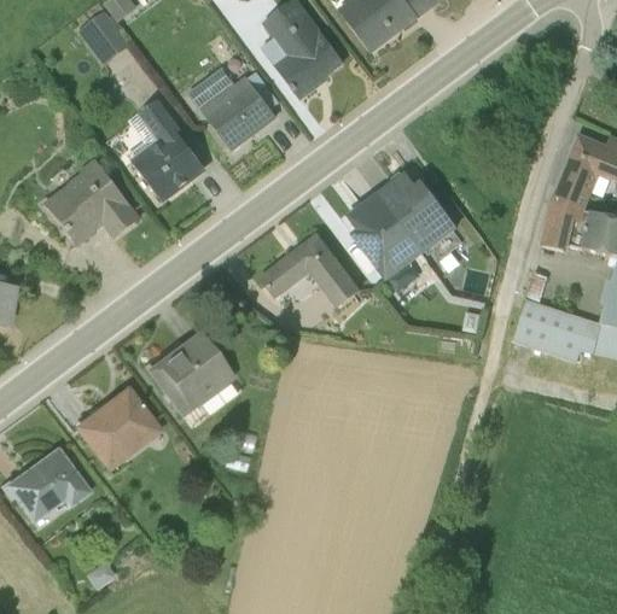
[(105,0),(104,1),(118,19),(137,6),(132,0),(105,0)]
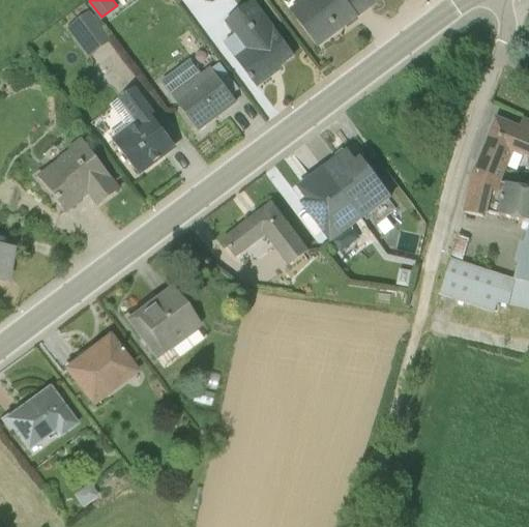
[(234,33),(224,40),(252,78),(253,78),(258,84),(272,72),(271,70),(294,54),(254,0),(252,0),(225,20),(234,33)]
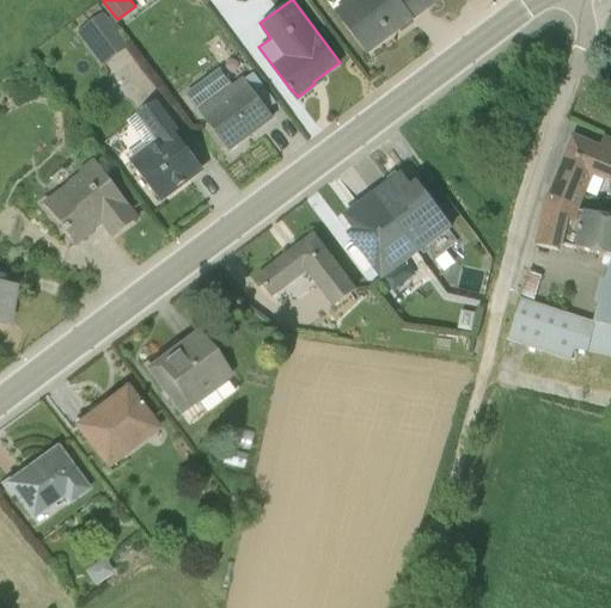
[(344,0),(335,8),(367,50),(427,5),(426,2),(429,0),(344,0)]
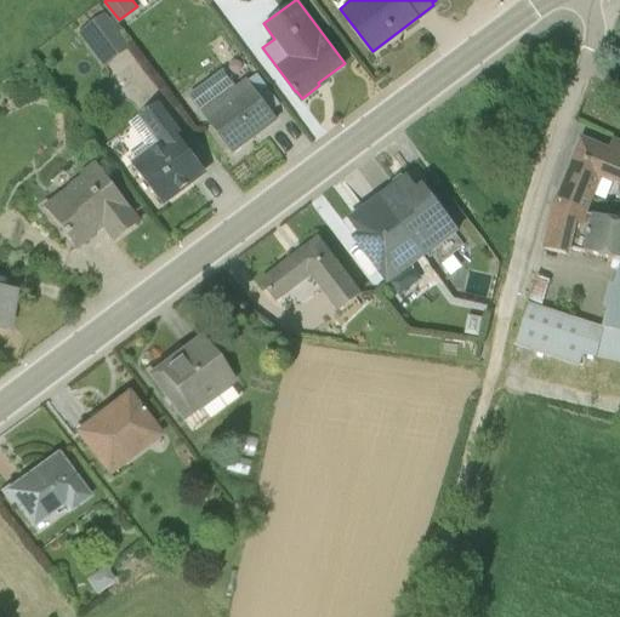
[(104,9),(78,29),(103,64),(131,44),(104,9)]
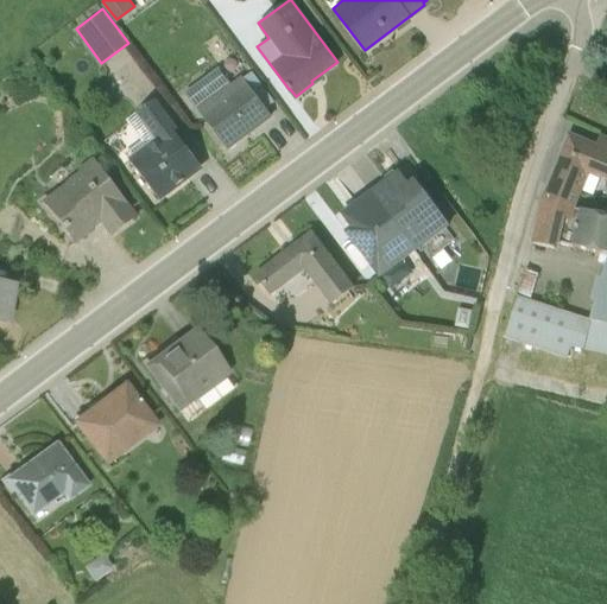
[(266,107),(244,76),(241,72),(231,81),(220,65),(185,90),(227,147),(272,114),(266,107)]
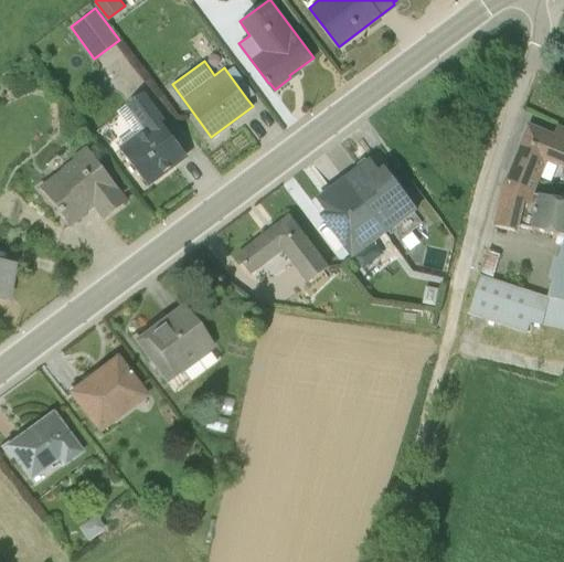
[(226,71),(247,99),(255,93),(234,65),(226,71)]
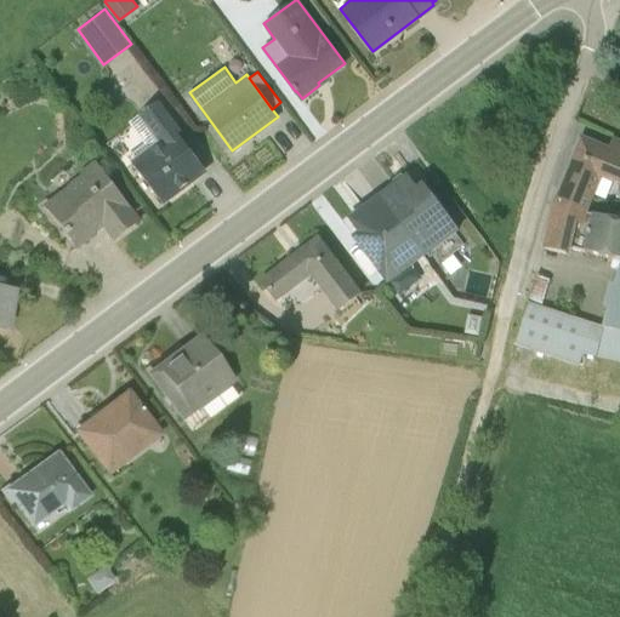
[(189,175),(203,164),(155,102),(130,121),(146,142),(128,155),(163,201),(193,180),(189,175)]
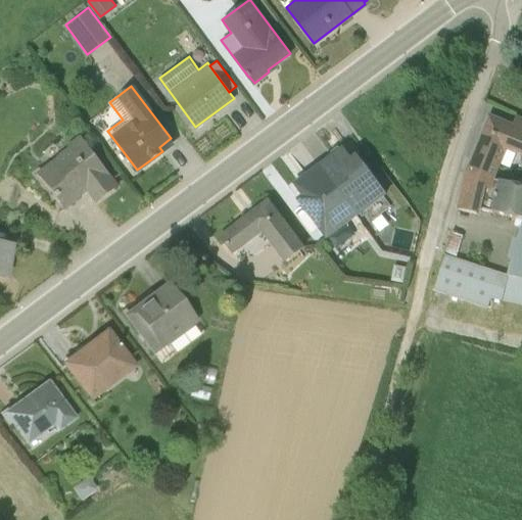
[(490,115),(474,156),(500,168),(507,148),(521,154),(521,115),(517,113),(512,125),(490,115)]
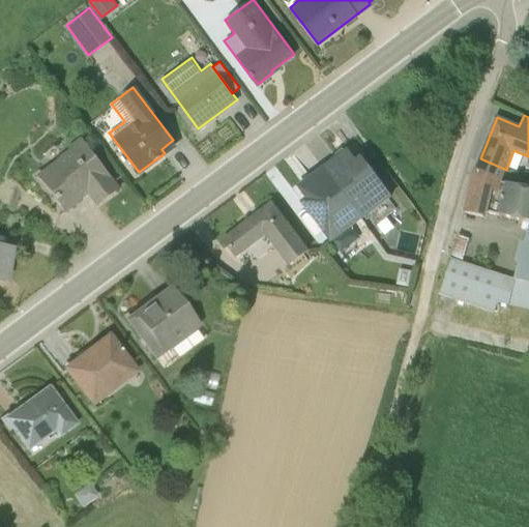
[(69,148),(36,174),(55,200),(56,199),(64,209),(81,197),(79,194),(87,187),(98,203),(119,187),(81,136),(68,146),(69,148)]
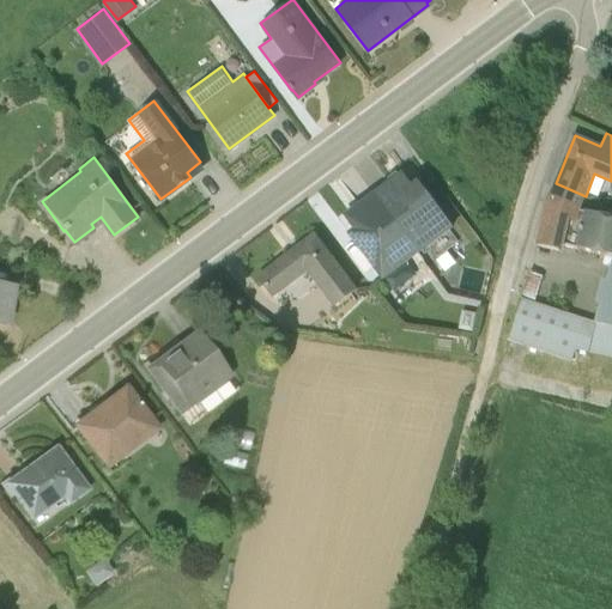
[(187,172),(191,177),(204,166),(200,162),(187,172)]
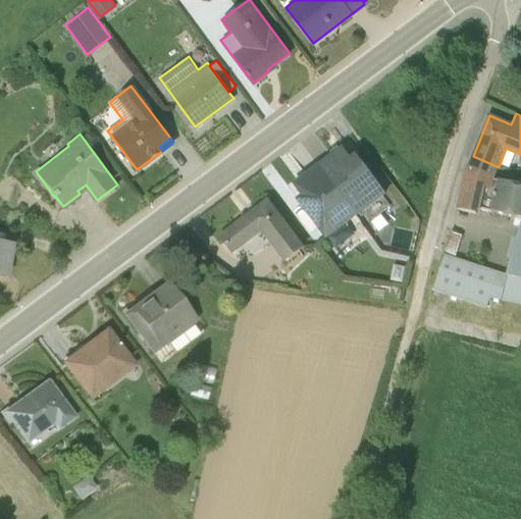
[(330,152),(317,161),(356,213),(385,192),(357,154),(352,158),(344,147),(333,155),(330,152)]
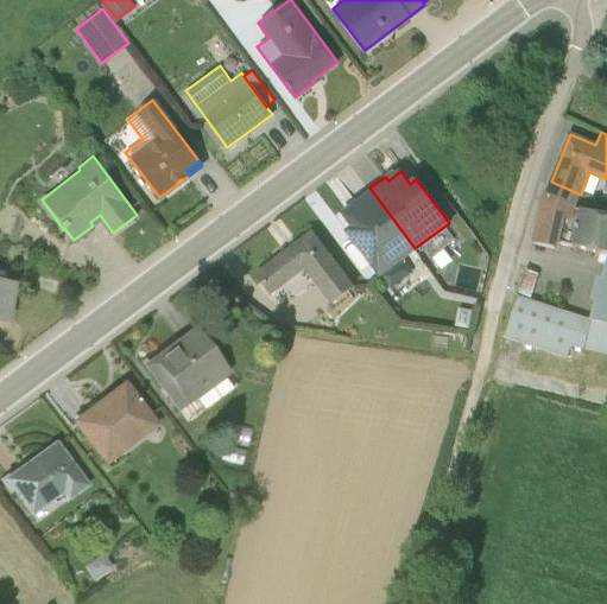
[(406,237),(370,188),(354,199),(356,204),(345,213),(354,226),(348,230),(380,274),(404,255),(396,245),(406,237)]
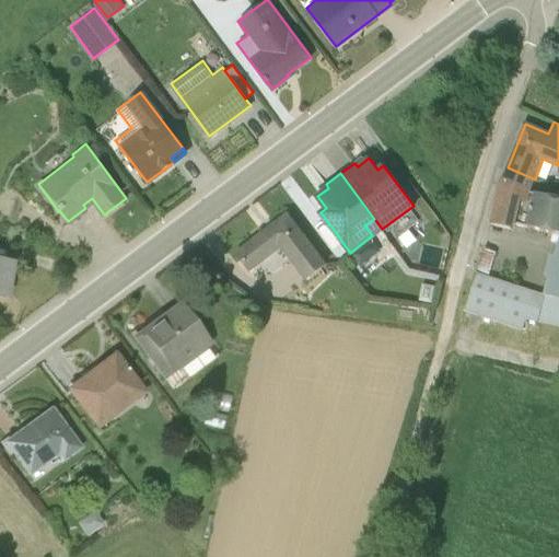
[(528,225),(536,193),(532,192),(501,184),(491,223),(492,223),(514,229),(516,222),(528,225)]
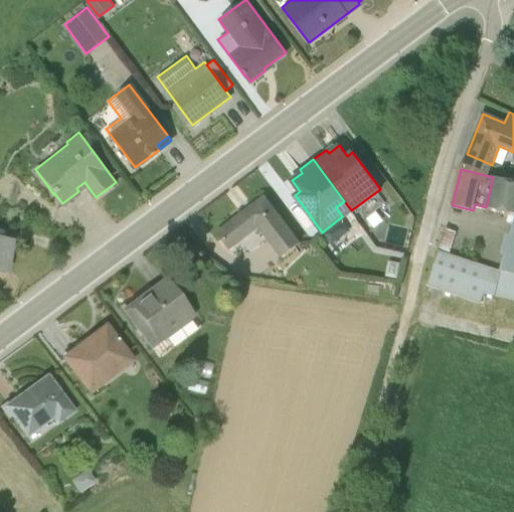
[(449,253),(438,250),(427,283),(482,300),(484,292),(513,299),(513,181),(493,177),(486,207),(513,214),(513,223),(501,272),(449,253)]
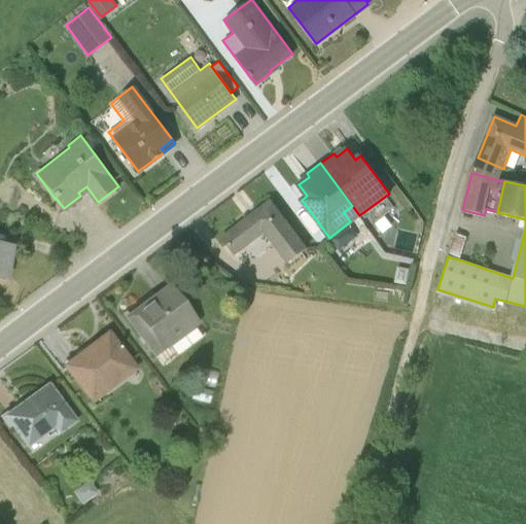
[(271,200),(222,237),(236,254),(264,233),(287,264),(307,248),(271,200)]
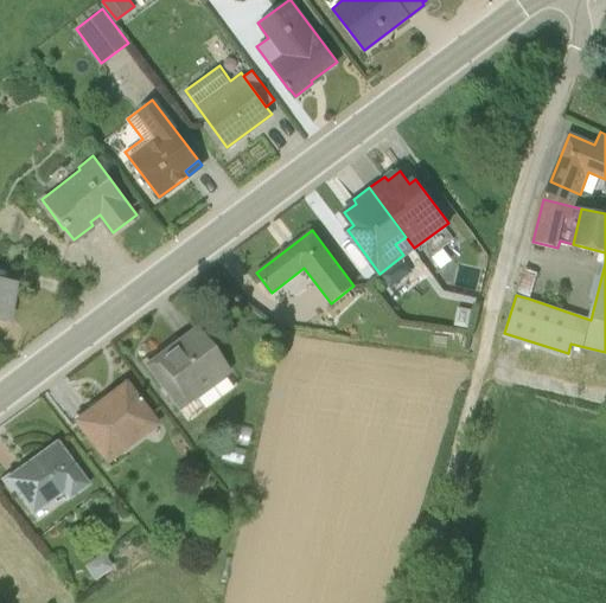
[(395,244),(403,255),(414,248),(406,237),(395,244)]
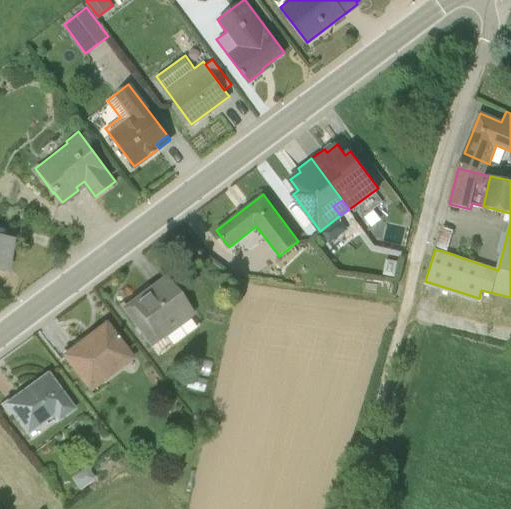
[(435,249),(446,252),(454,228),(443,225),(435,249)]
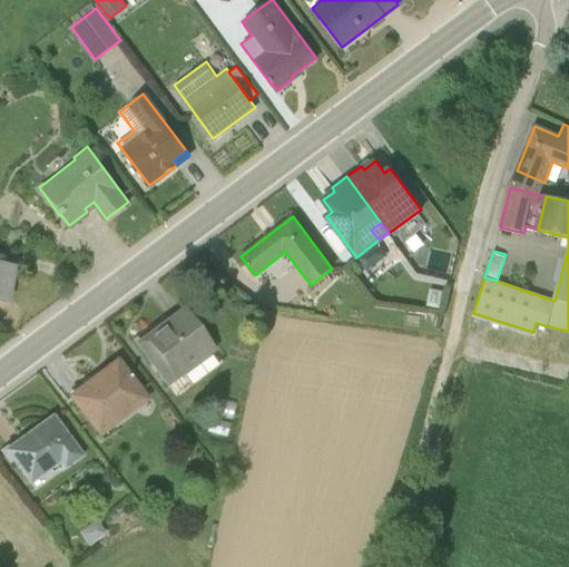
[(0,264),(0,300),(7,302),(12,267),(0,264)]
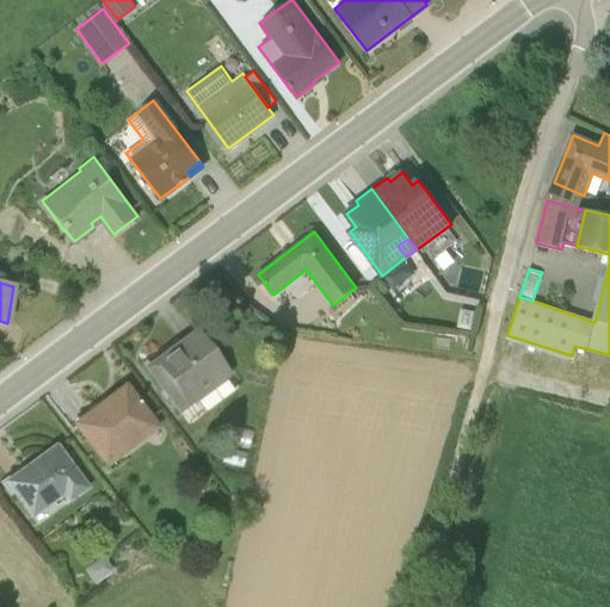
[(197,400),(205,410),(234,390),(226,378),(230,375),(197,329),(156,360),(190,404),(197,400)]
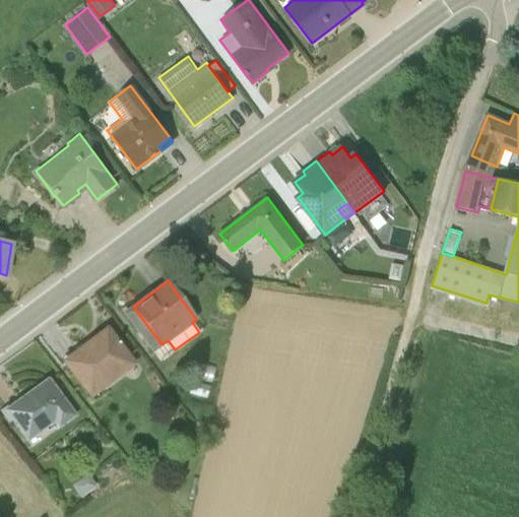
[(161,344),(133,307),(125,312),(152,352),(155,350),(161,360),(175,349),(168,340),(161,344)]
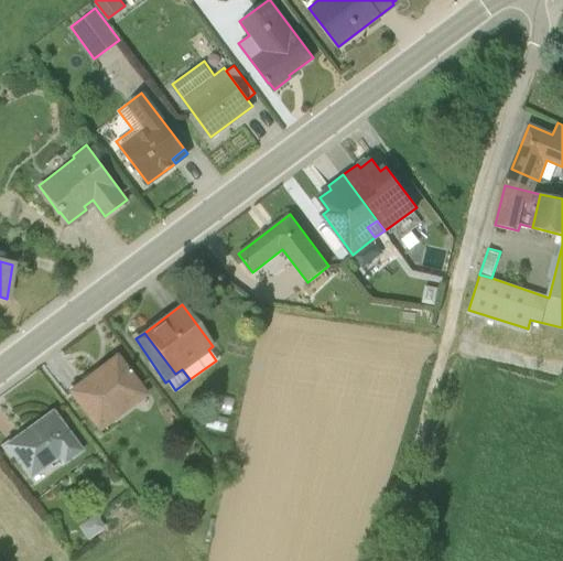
[(88,384),(85,379),(71,391),(100,430),(145,395),(119,359),(88,384)]
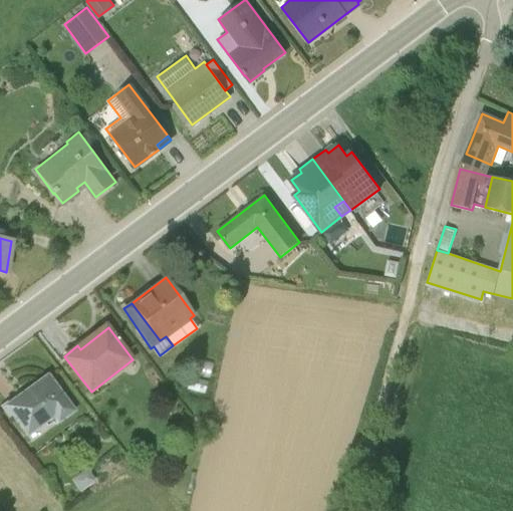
[(21,395),(6,406),(28,436),(52,418),(57,424),(73,412),(47,375),(26,391),(27,393),(22,396),(21,395)]
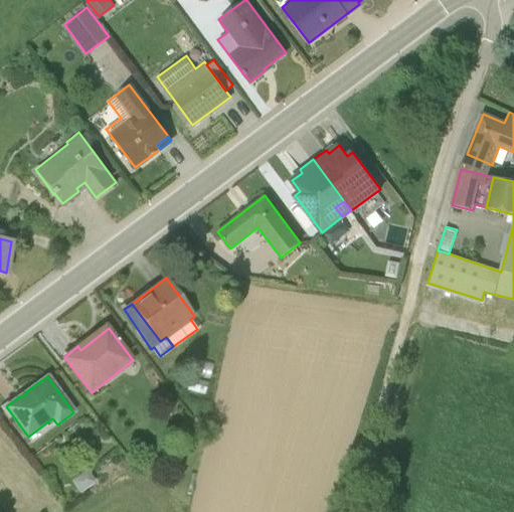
[(189,377),(186,388),(203,393),(206,382),(189,377)]
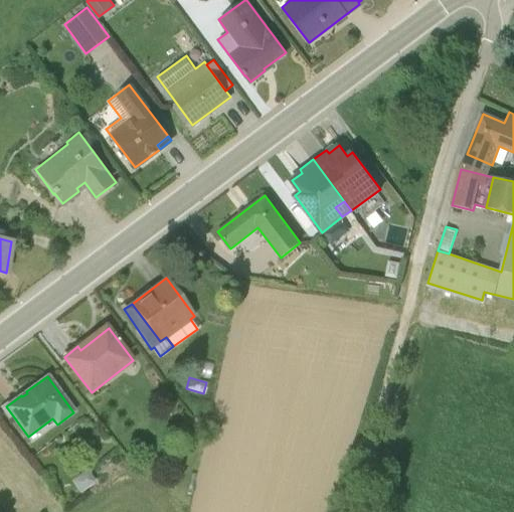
[(86,469),(69,481),(78,493),(95,482),(86,469)]
